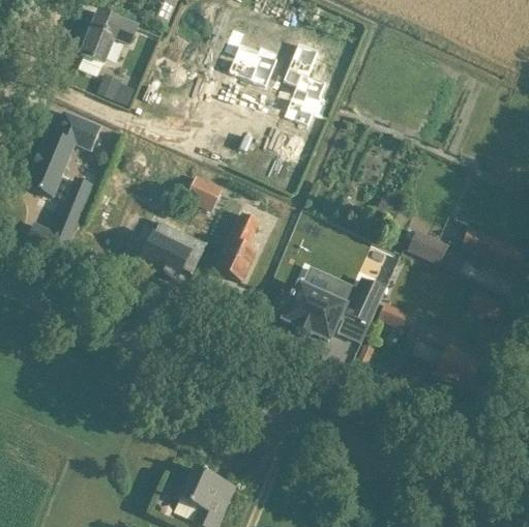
[(81,53),(100,61),(104,63),(113,39),(129,47),(139,28),(117,19),(98,10),(81,53)]
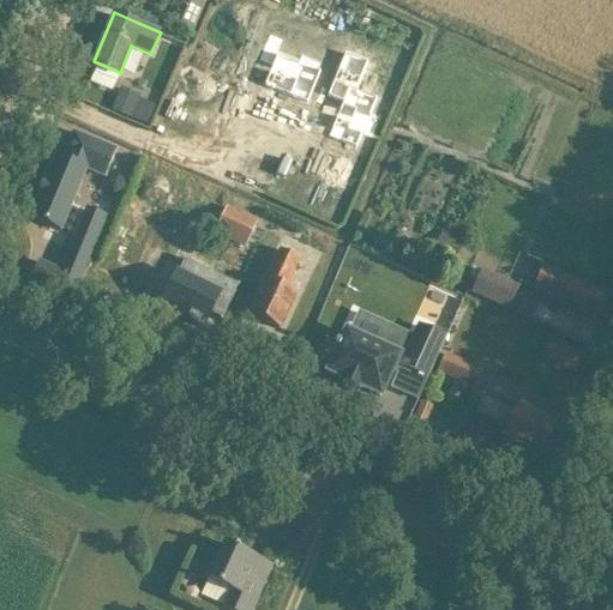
[(270,31),(259,58),(272,64),(264,84),(278,89),(278,90),(289,95),(290,94),(308,102),(323,68),(318,67),(320,60),(302,52),(299,59),(278,50),(284,37),(270,31)]
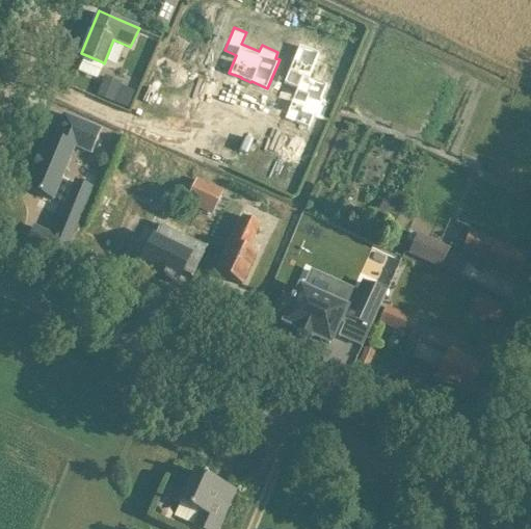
[(299,43),(284,81),(297,87),(285,116),(310,127),(315,113),(322,116),(329,100),(322,97),(327,83),(310,76),(320,51),(299,43)]
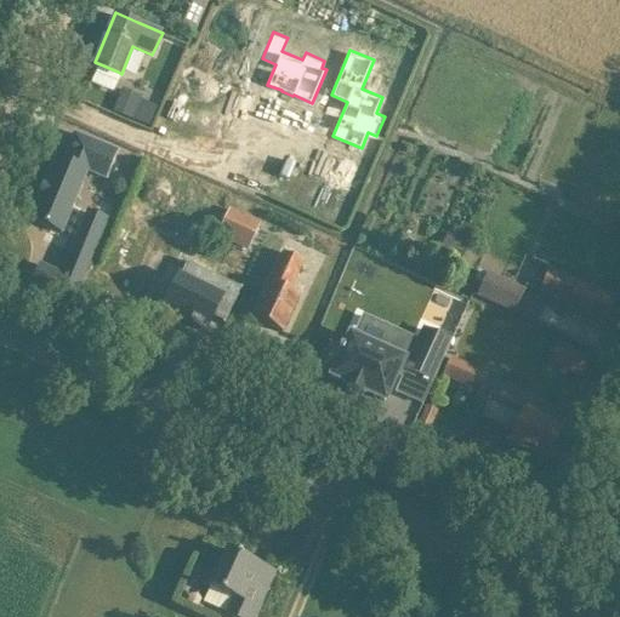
[(132,116),(138,101),(120,92),(114,109),(132,116)]
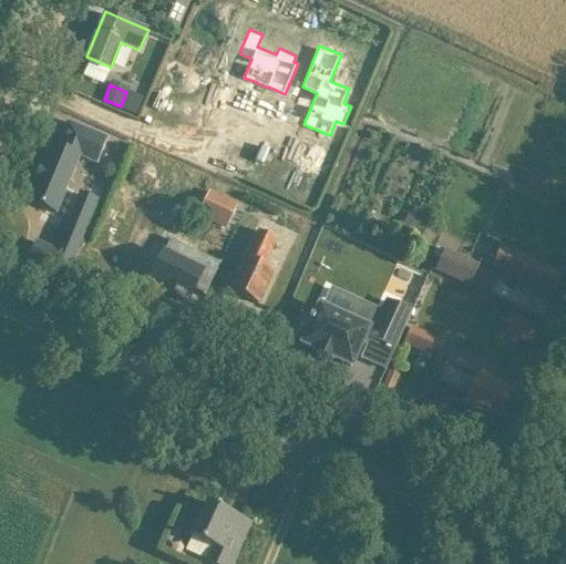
[(107,135),(89,126),(69,119),(59,142),(52,140),(28,198),(57,211),(80,153),(98,160),(107,135)]
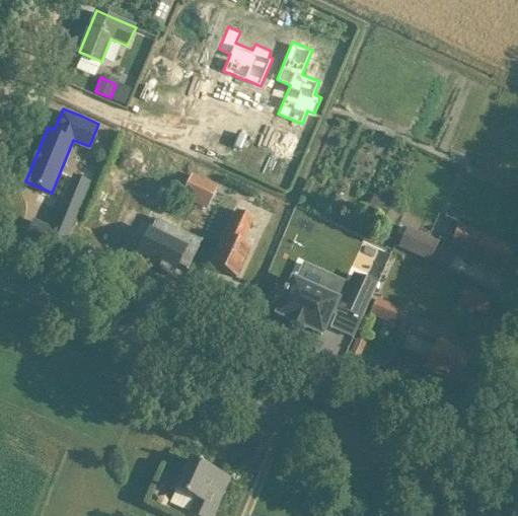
[(181,195),(208,207),(219,183),(192,171),(181,195)]
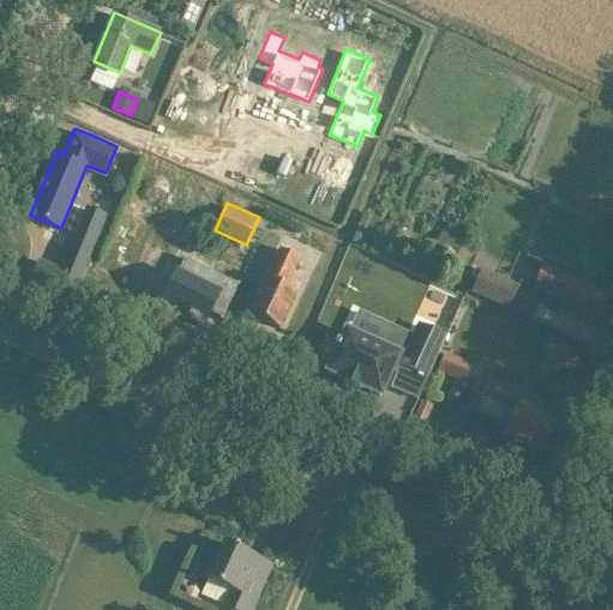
[(274,221),(265,239),(276,245),(284,227),(274,221)]
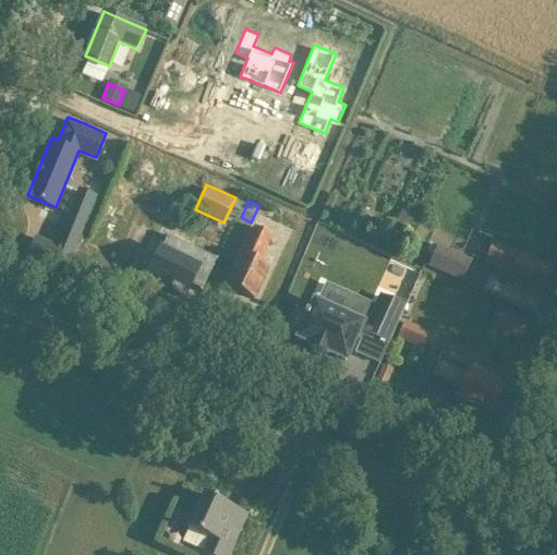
[(27,254),(67,269),(83,231),(62,222),(55,242),(35,234),(27,254)]
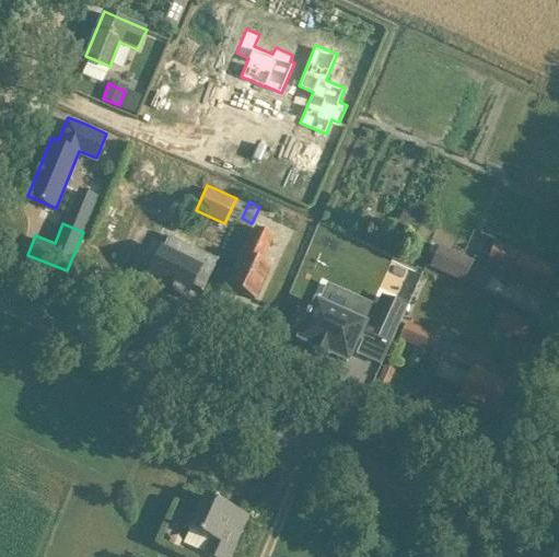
[(255,224),(236,265),(228,285),(255,298),(270,264),(260,259),(272,232),(255,224)]
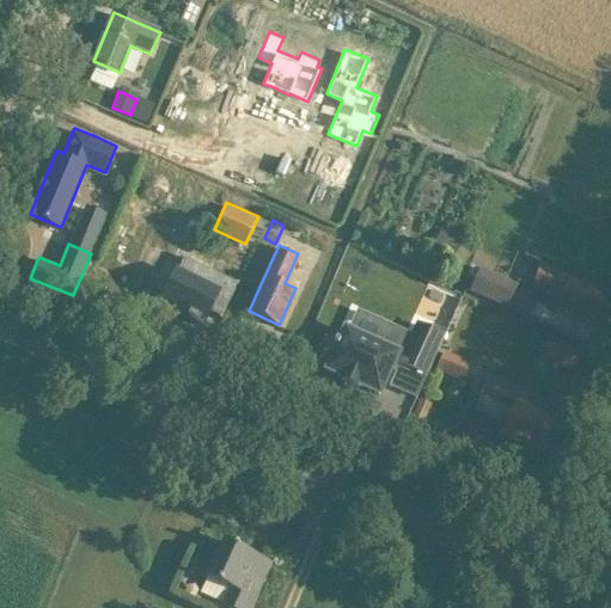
[(179,259),(162,302),(188,313),(187,318),(196,321),(197,318),(203,320),(208,308),(221,314),(234,282),(179,259)]
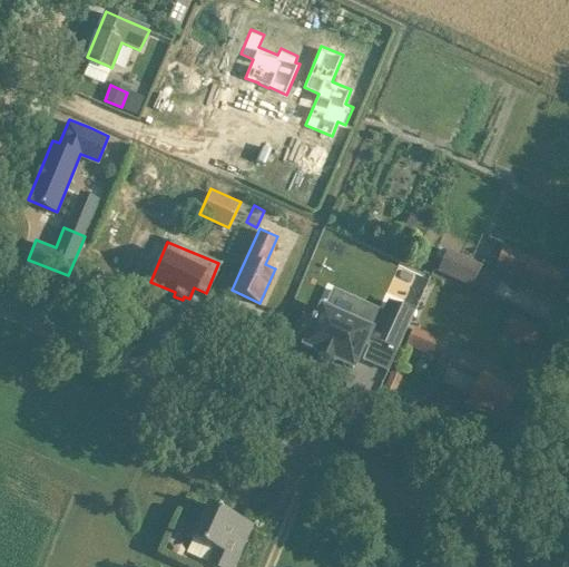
[(519,285),(533,292),(552,300),(565,272),(545,263),(504,245),(496,263),(523,275),(519,285)]
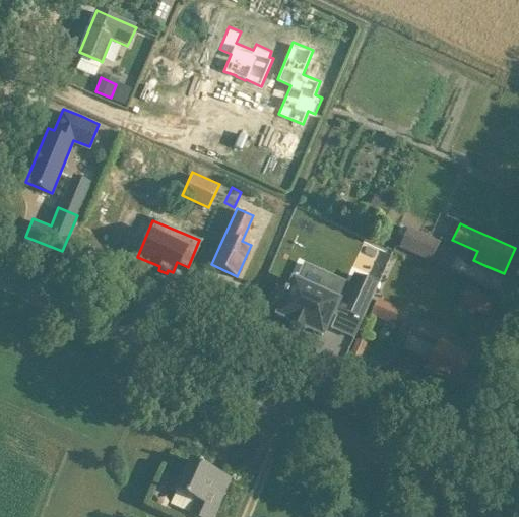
[(441,241),(408,225),(406,228),(401,225),(398,231),(404,234),(398,246),(432,260),(441,241)]
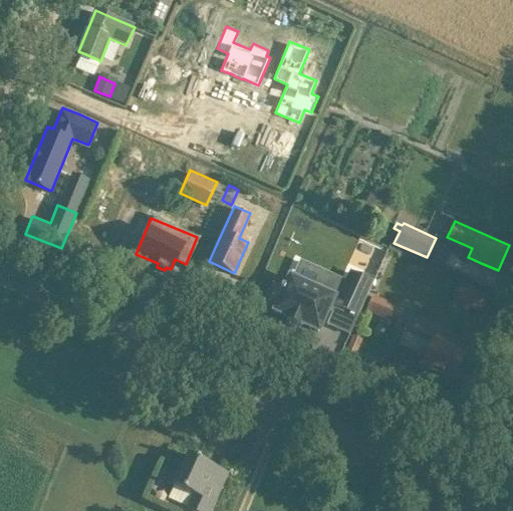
[(71,234),(64,249),(93,262),(100,248),(71,234)]
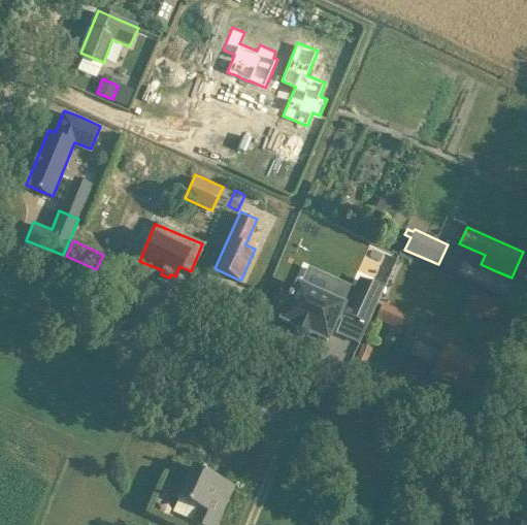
[(384,288),(362,279),(347,312),(369,322),(384,288)]
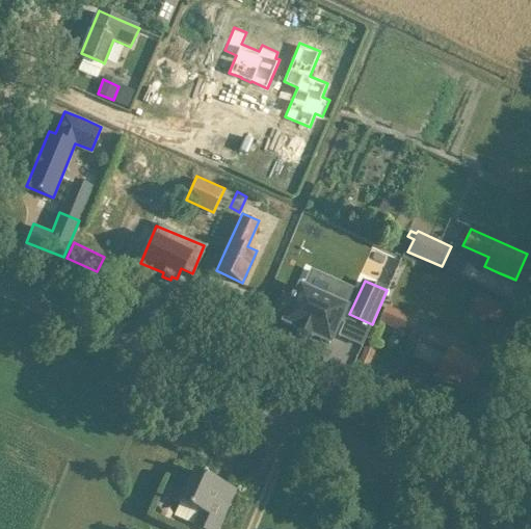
[(346,306),(300,285),(295,296),(292,295),(290,298),(284,295),(276,313),(286,317),(285,320),(298,326),(297,328),(311,335),(312,333),(330,341),(346,306)]
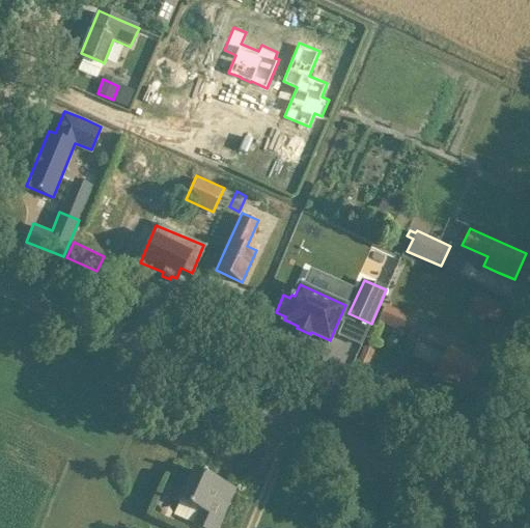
[(479,294),(472,309),(498,321),(504,305),(479,294)]
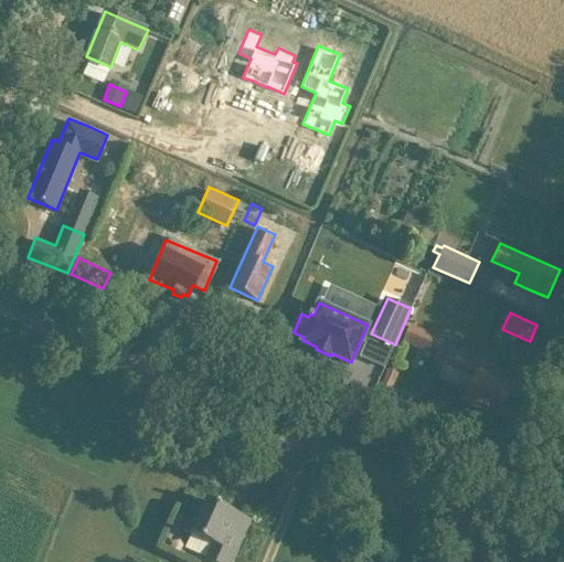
[(444,338),(410,324),(403,340),(437,354),(444,338)]
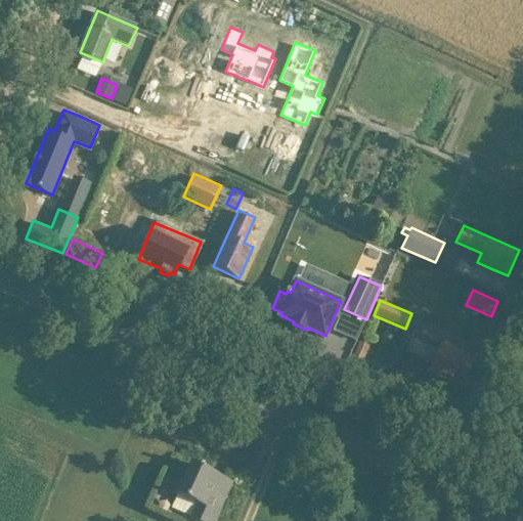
[(472,375),(469,371),(473,360),(455,353),(458,349),(441,342),(441,343),(413,332),(405,351),(433,362),(429,372),(463,386),(464,384),(469,383),(472,375)]
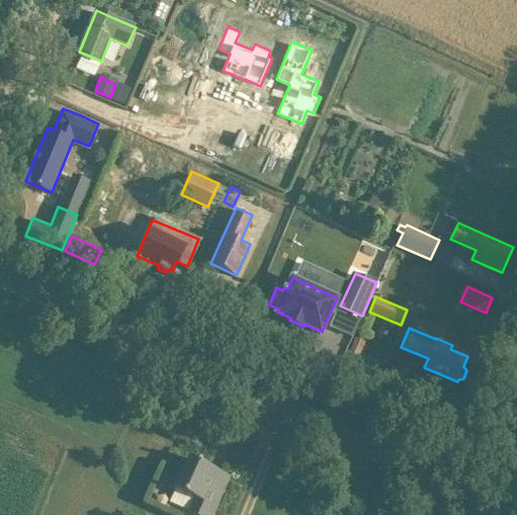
[(350,351),(358,355),(365,340),(357,336),(350,351)]
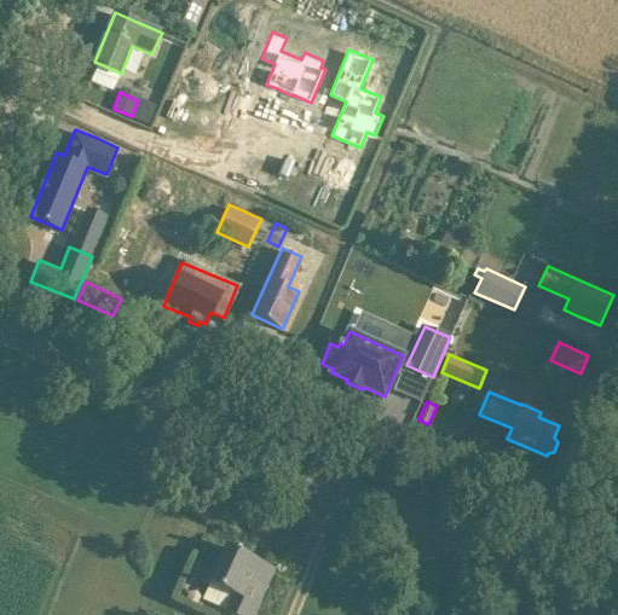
[(226,610),(236,614),(252,614),(275,567),(226,545),(221,556),(214,552),(201,579),(235,593),(226,610)]
